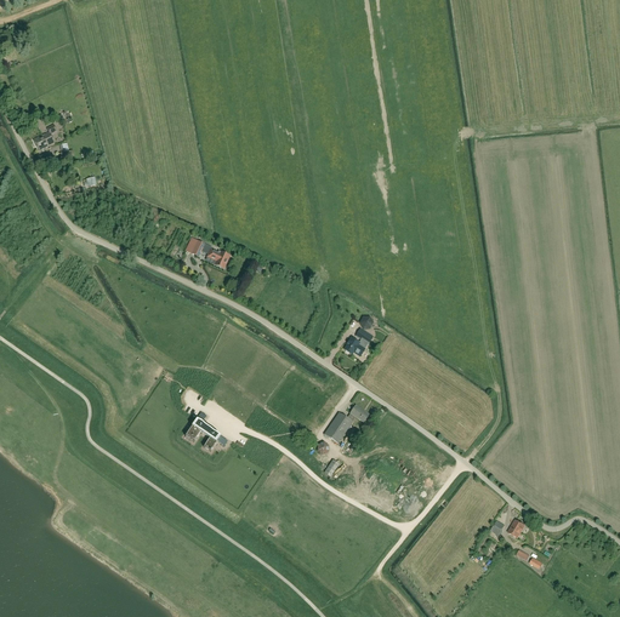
[(64,120),(60,112),(55,114),(60,123),(64,120)]
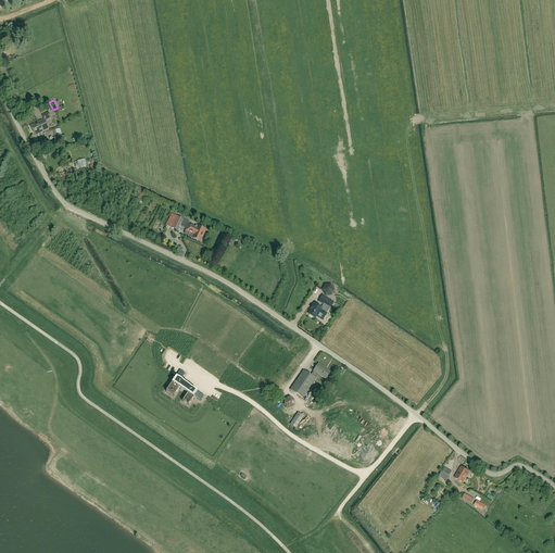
[(48,125),(43,117),(50,115),(47,110),(41,113),(42,115),(36,120),(41,129),(48,125)]
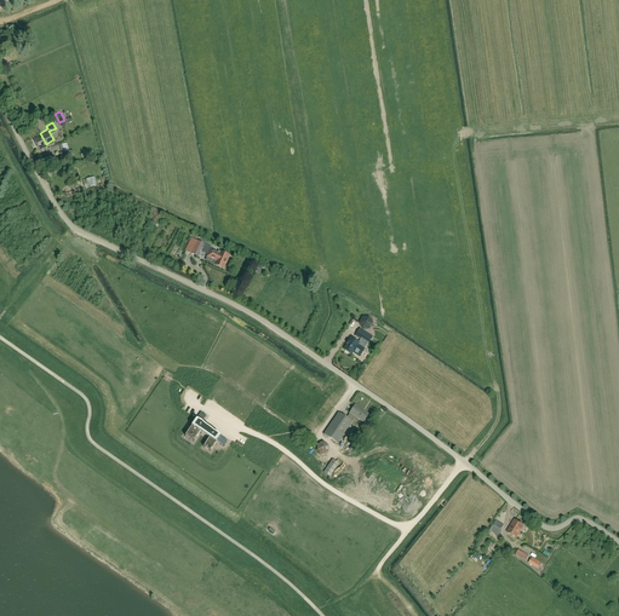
[(46,144),(40,133),(32,137),(38,148),(46,144)]
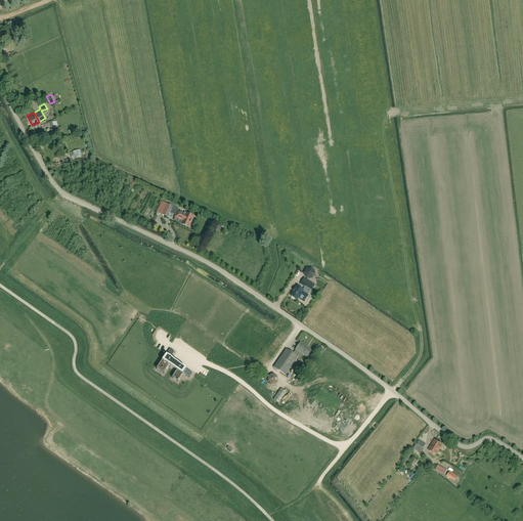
[(57,126),(55,119),(49,120),(51,127),(46,128),(48,133),(58,130),(57,126)]
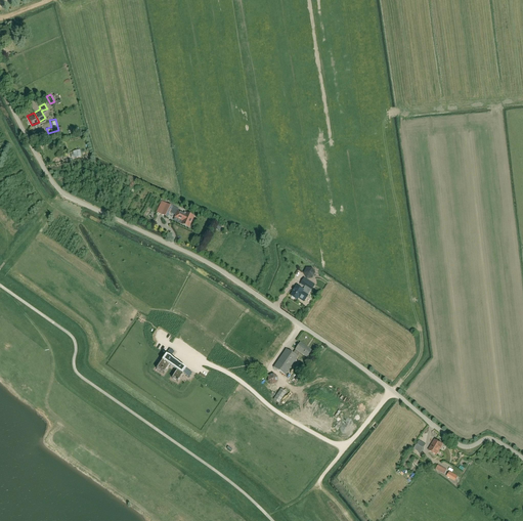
[(81,154),(79,147),(72,148),(74,156),(81,154)]
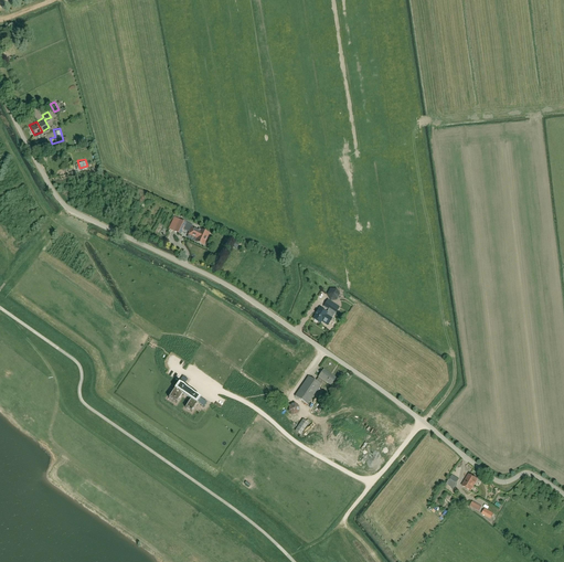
[(182,224),(184,220),(173,214),(168,225),(179,231),(182,224)]
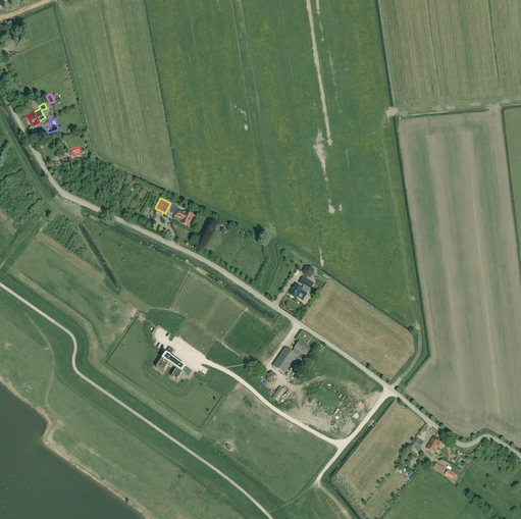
[(187,223),(192,213),(185,210),(184,211),(176,207),(173,214),(180,217),(179,220),(187,223)]
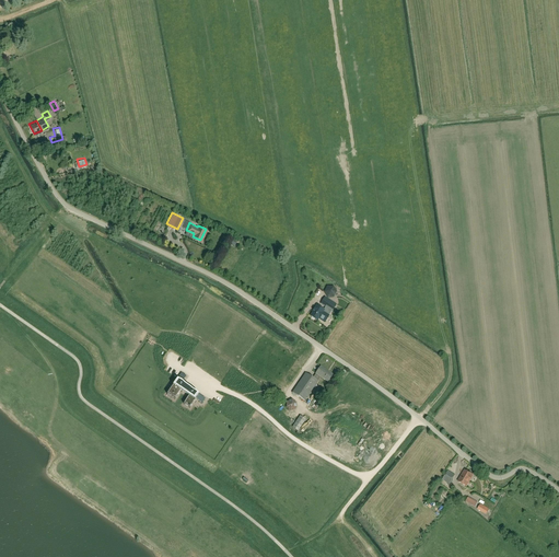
[(336,289),(333,283),(326,283),(323,289),(326,294),(333,294),(336,289)]
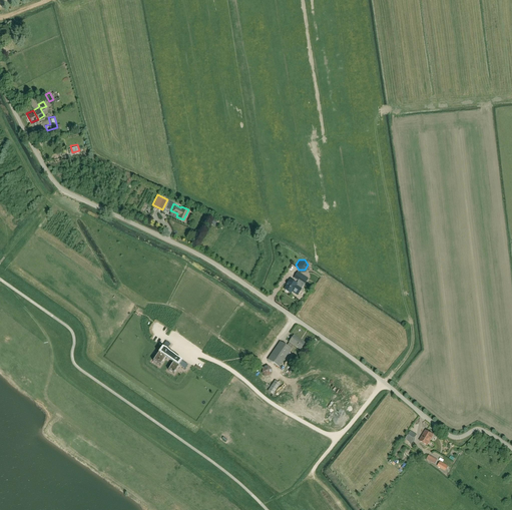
[(303,283),(307,276),(297,270),(293,276),(299,280),(298,280),(303,283)]
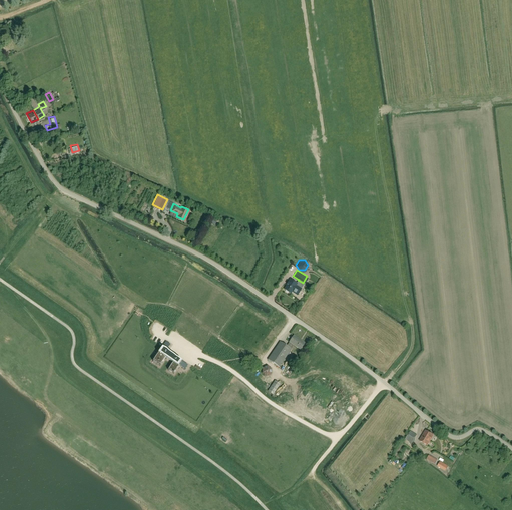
[(309,277),(315,281),(318,276),(312,272),(309,277)]
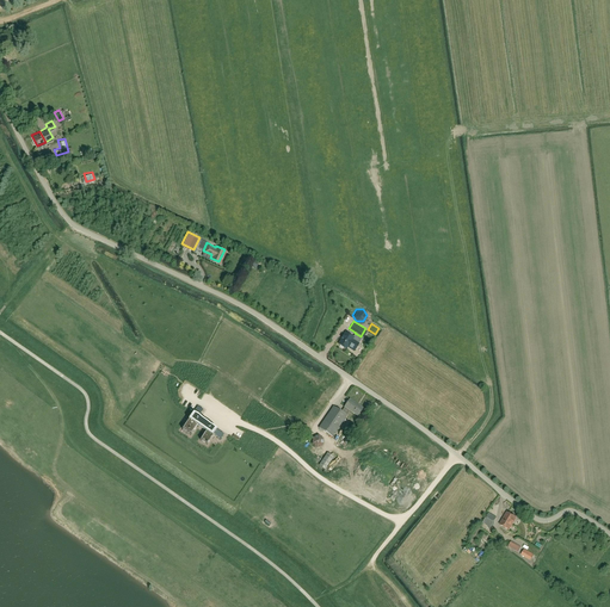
[(352,348),(358,341),(352,336),(353,335),(345,330),(338,342),(345,347),(347,345),(352,348)]
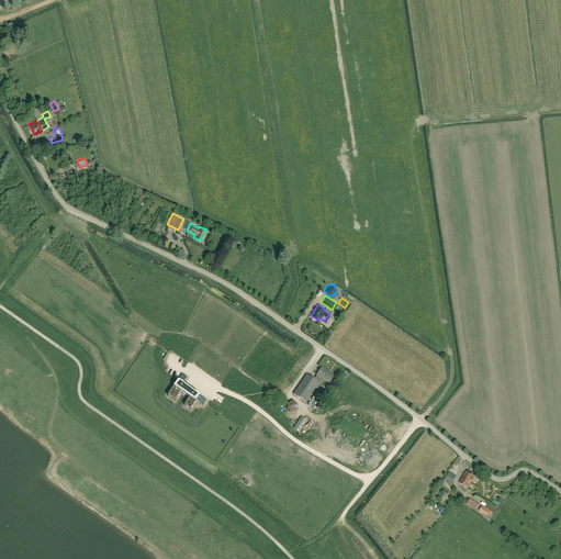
[(304,400),(321,376),(328,380),(333,373),(321,365),(313,376),(305,371),(292,391),(304,400)]
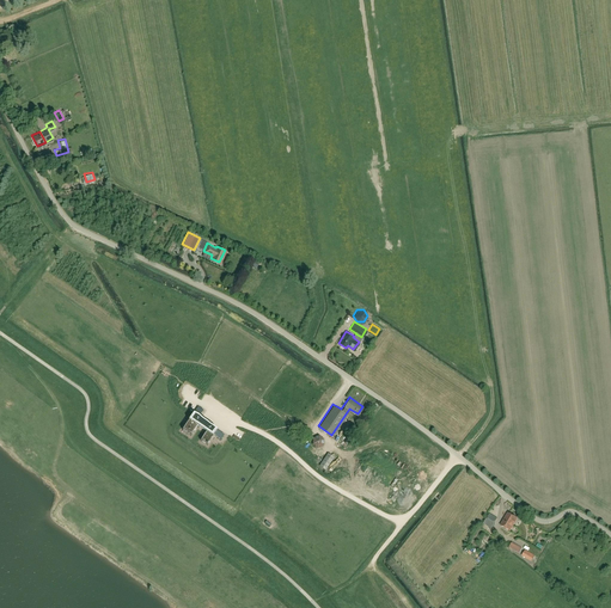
[(219,437),(222,433),(207,422),(206,423),(203,421),(205,419),(197,415),(202,407),(197,404),(196,405),(197,405),(181,428),(190,434),(190,433),(197,422),(207,428),(200,437),(199,437),(206,442),(213,433),(219,437)]
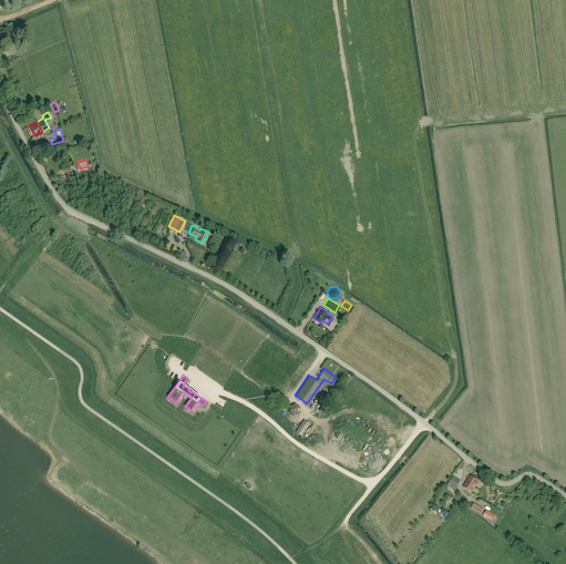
[(294,401),(288,403),(287,410),(292,413),(298,410),(299,404),(294,401)]
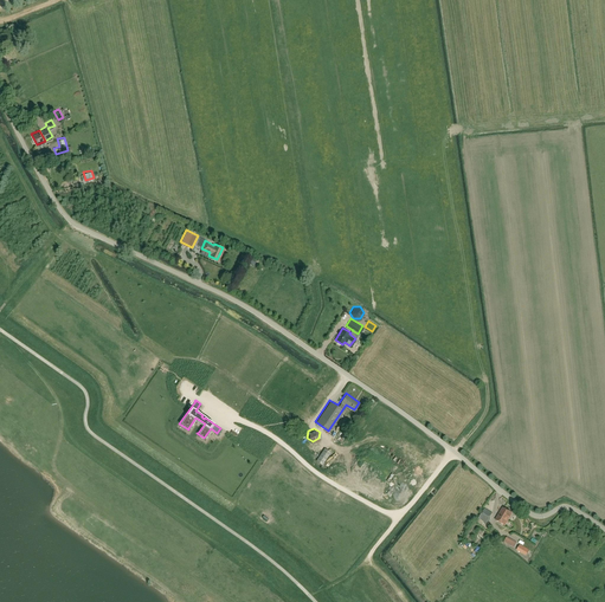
[(334,434),(332,442),(340,446),(345,434),(339,432),(338,435),(334,434)]
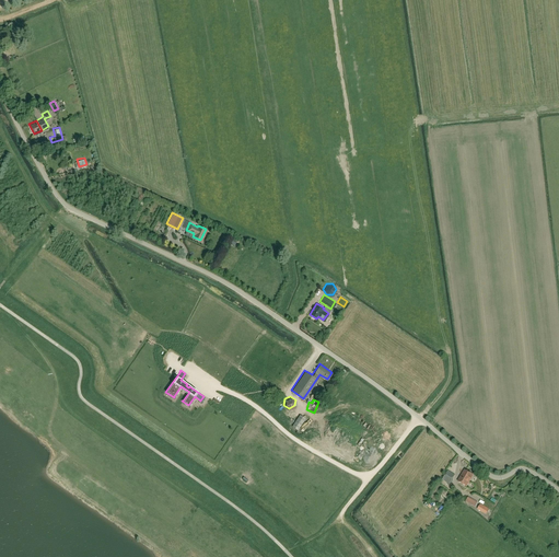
[(280,405),(279,407),(290,414),(292,412),(280,405)]
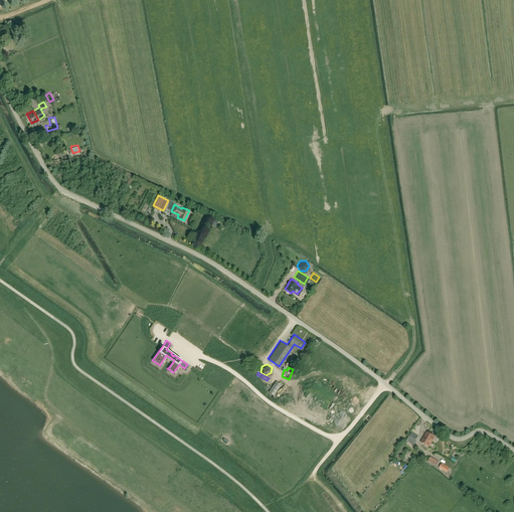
[(275,380),(268,390),(273,394),(280,383),(275,380)]
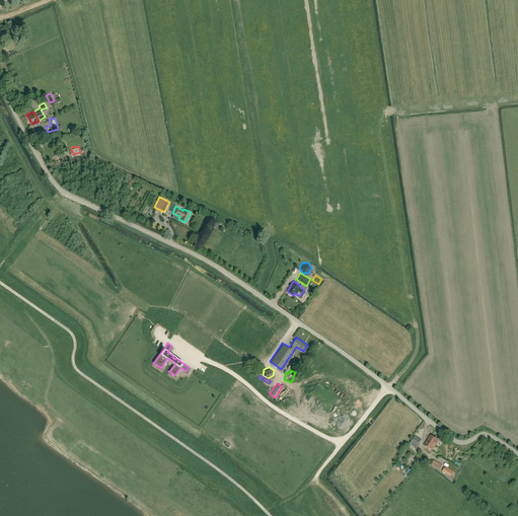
[(415,446),(421,438),(414,433),(409,441),(414,445),(415,446)]
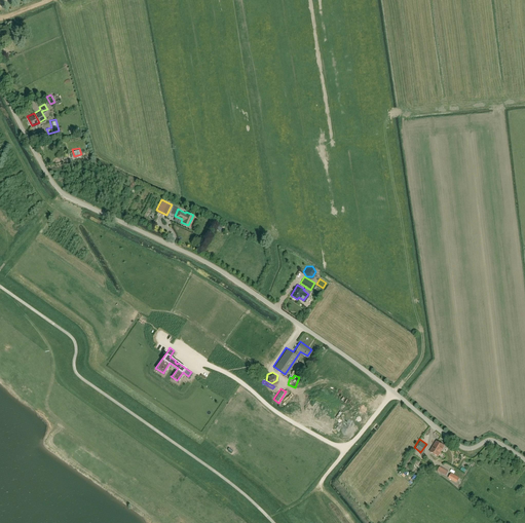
[(437,454),(443,443),(436,439),(429,449),(437,454)]
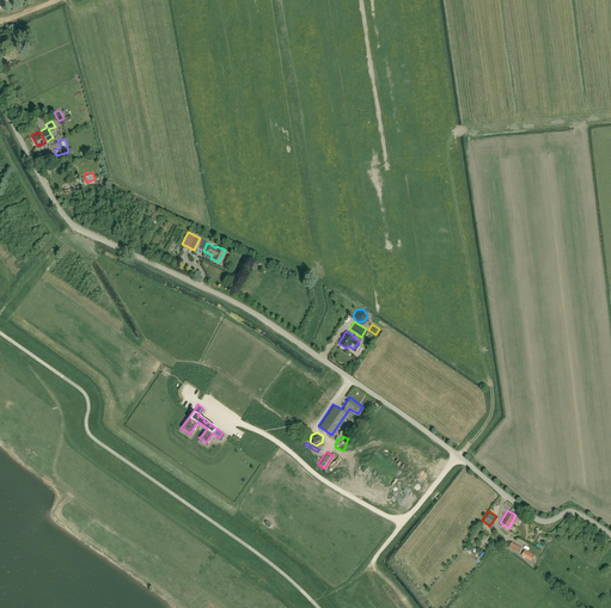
[(507,546),(518,552),(521,547),(511,540),(507,546)]
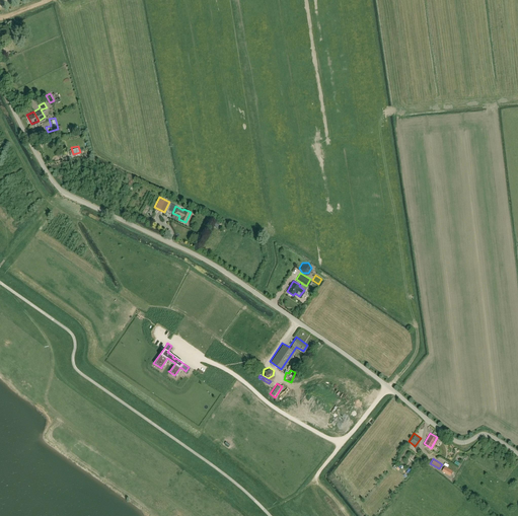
[(452,468),(445,464),(442,468),(450,473),(452,468)]
